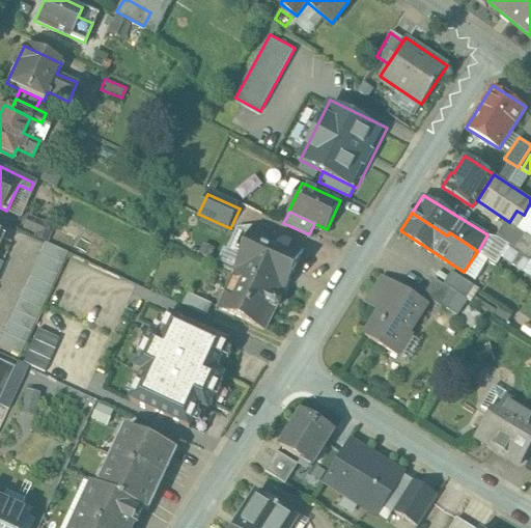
[(509,222),(506,220),(497,234),(530,257),(530,237),(525,233),(526,232),(509,222)]
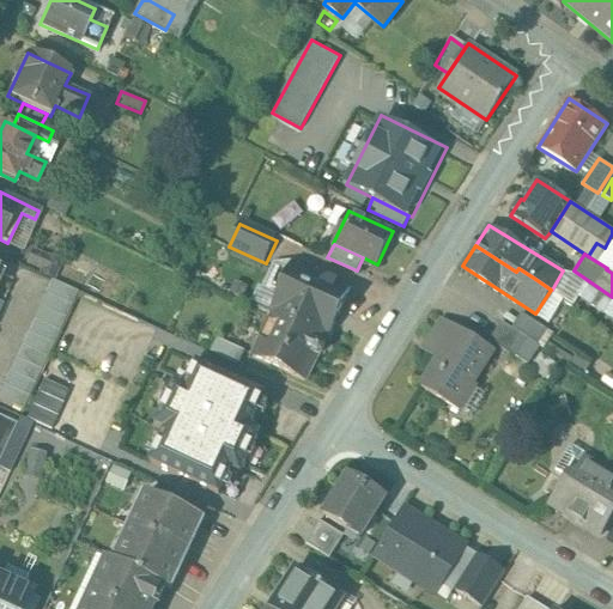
[(272,314),(325,338),(350,286),(297,262),(272,314)]
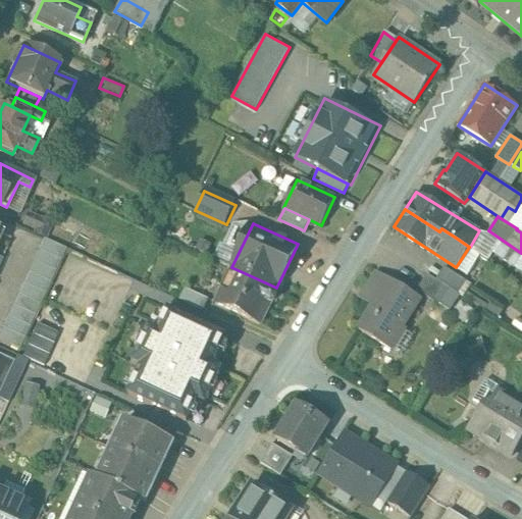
[(44,237),(0,329),(0,338),(18,347),(33,319),(58,264),(66,247),(44,237)]
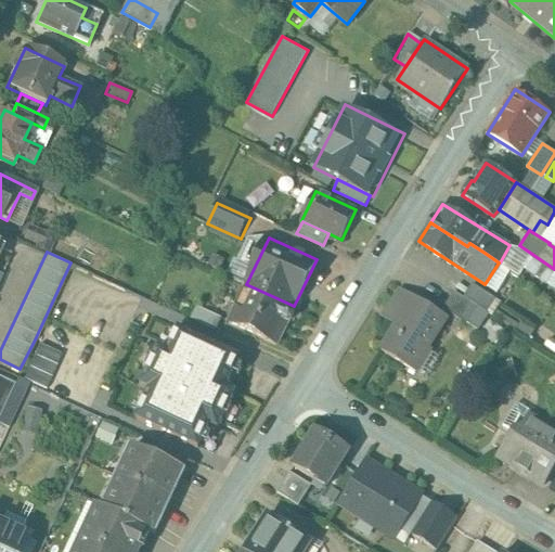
[(554,272),(532,257),(525,268),(546,283),(554,272)]
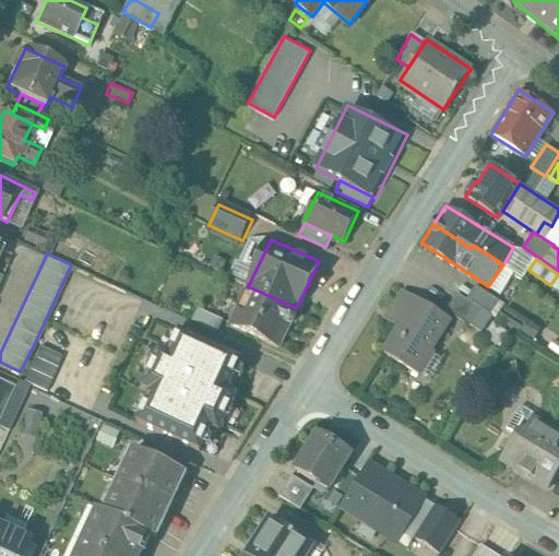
[(506,304),(476,284),(466,298),(480,307),(490,314),(492,315),(496,317),(506,304)]
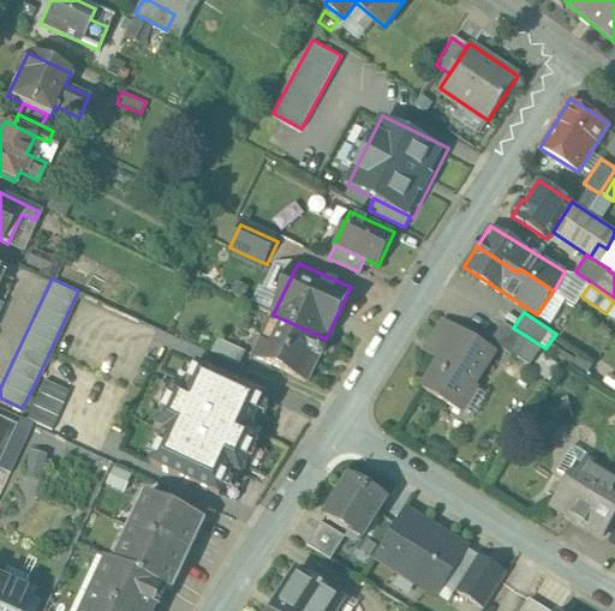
[(326,339),(273,315),(254,355),(306,379),(326,339)]
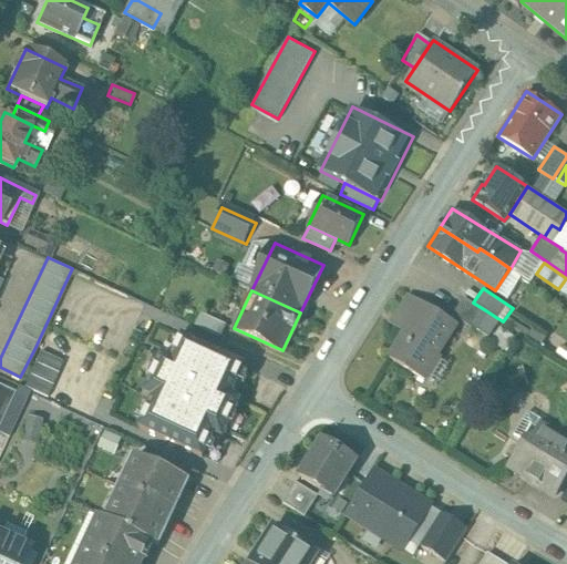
[(456,324),(408,294),(394,315),(410,325),(390,357),(421,376),(434,355),(436,356),(456,324)]
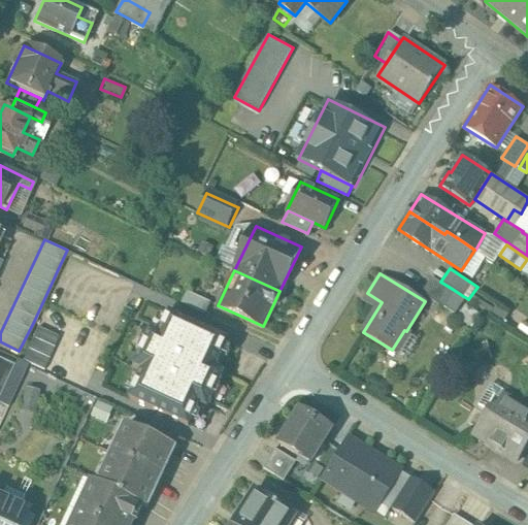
[(440,282),(432,275),(422,292),(443,306),(454,290),(440,282)]
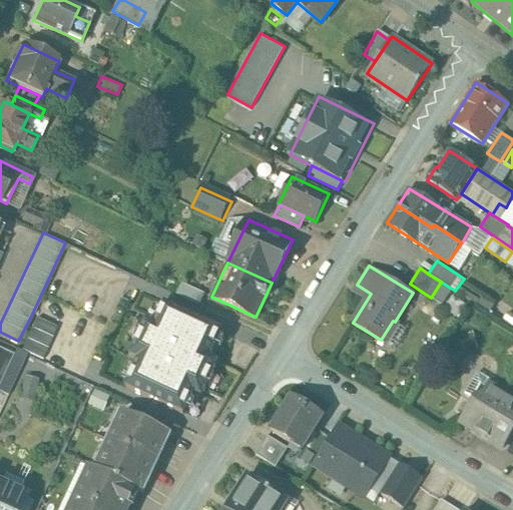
[(205,293),(181,282),(175,294),(199,305),(205,293)]
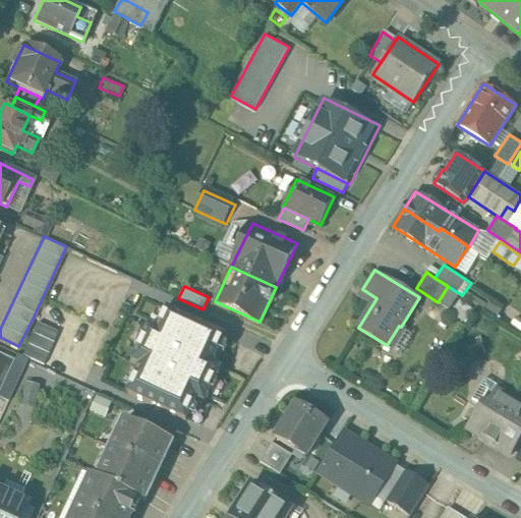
[(448,286),(438,302),(448,309),(459,293),(457,292),(448,286)]
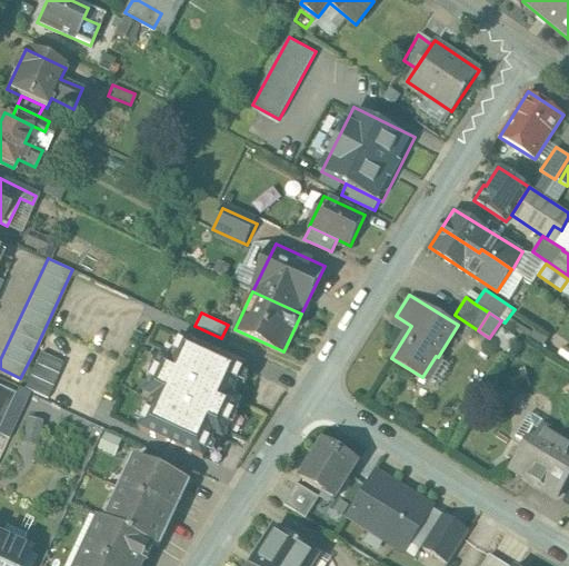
[(247,365),(182,335),(171,358),(162,354),(143,393),(153,397),(153,396),(169,404),(173,393),(190,400),(195,391),(211,399),(217,389),(232,396),(232,395),(247,365)]
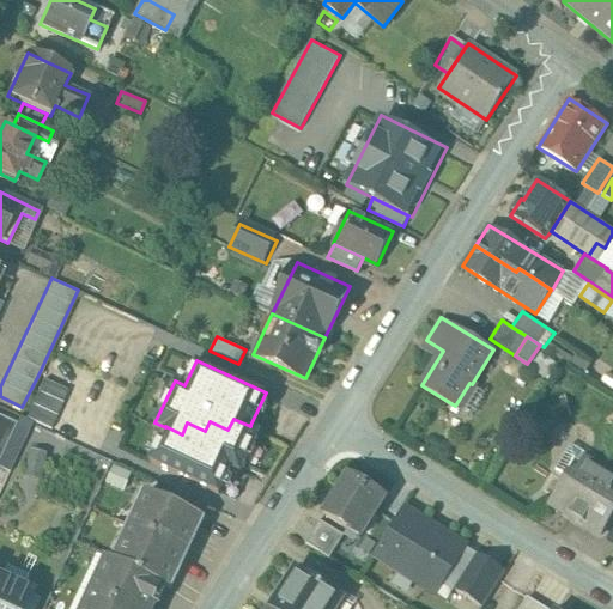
[(54,425),(67,384),(42,376),(28,415),(54,425)]
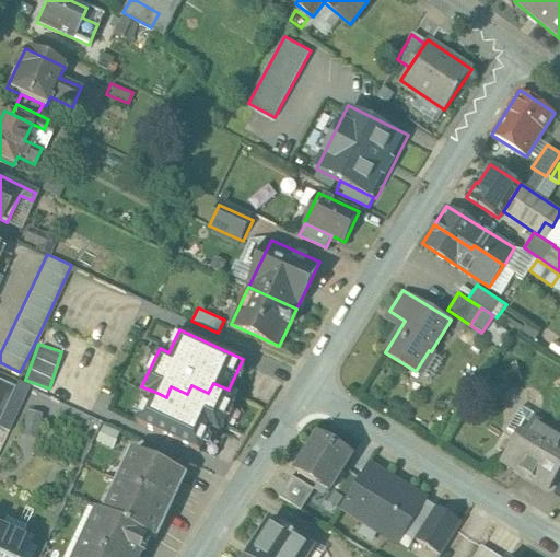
[(0,415),(14,386),(0,379),(0,415)]
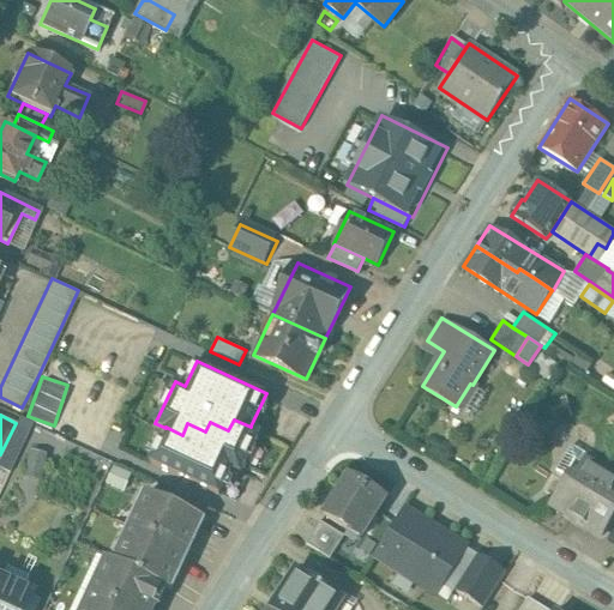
[(182,435),(166,427),(166,428),(150,460),(220,493),(232,467),(241,472),(262,430),(251,426),(251,427),(234,420),(228,430),(210,422),(205,432),(187,423),(182,435)]
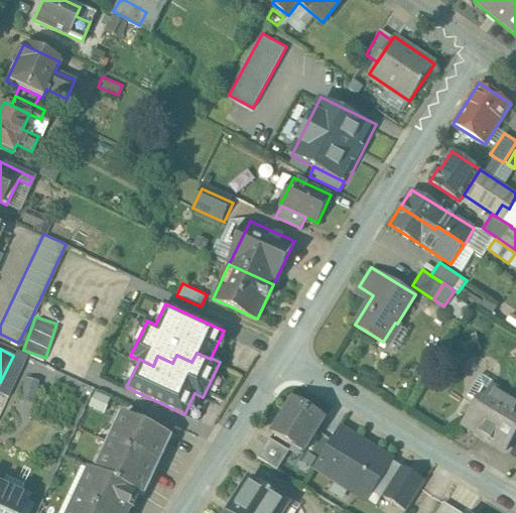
[(33,400),(38,380),(25,376),(20,396),(33,400)]
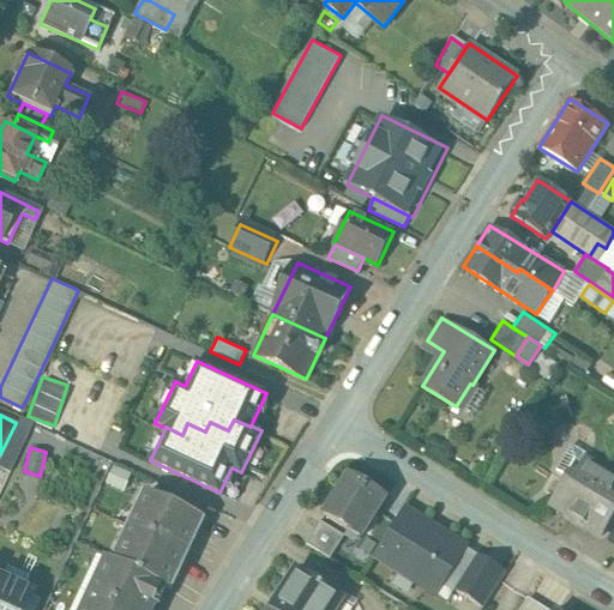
[(613,514),(613,475),(585,458),(573,477),(569,473),(551,503),(572,517),(573,515),(602,533),(613,514)]
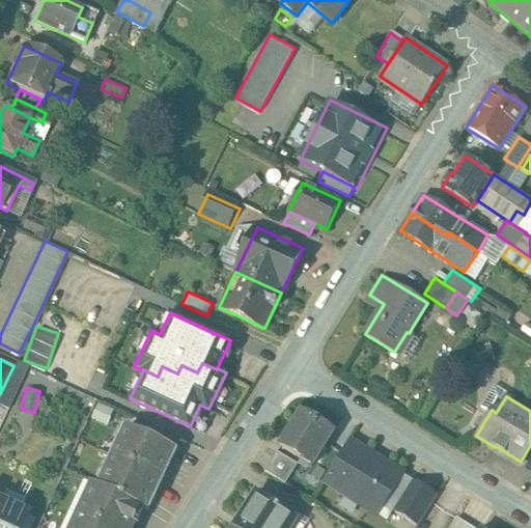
[(334,429),(302,410),(280,445),(312,464),(334,429)]
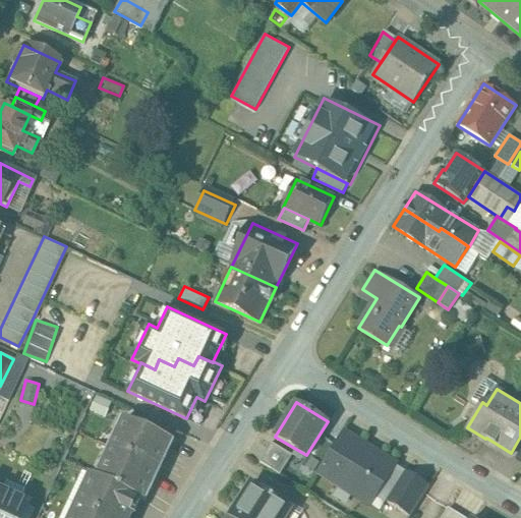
[(173,440),(125,417),(98,475),(97,476),(139,496),(139,497),(145,499),(173,440)]
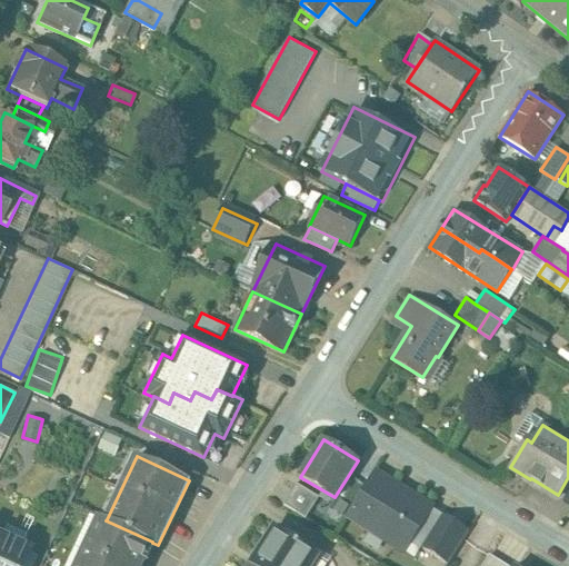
[(373,470),(375,470),(360,493),(371,499),(386,477),(375,469),(373,470)]
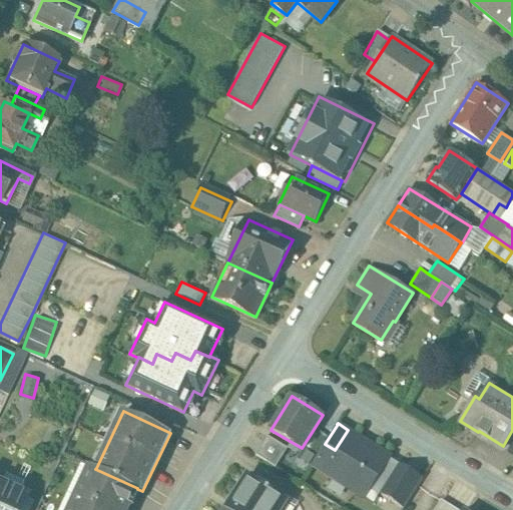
[(392,457),(348,430),(335,450),(325,444),(313,463),(312,464),(367,497),(367,496),(391,457),(391,458),(392,457)]
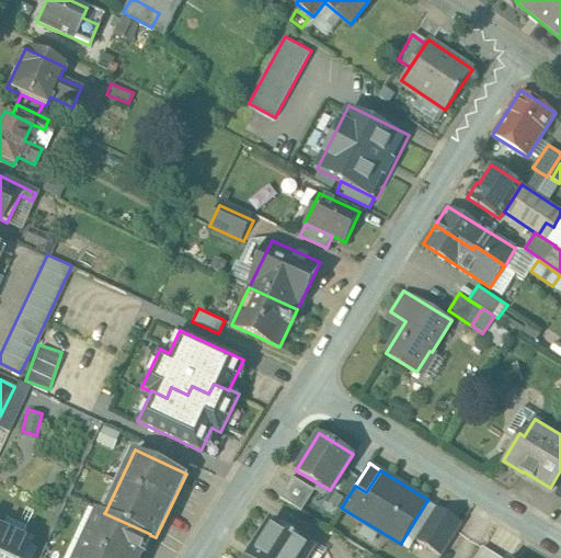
[(315,489),(293,476),(279,497),(301,510),(315,489)]
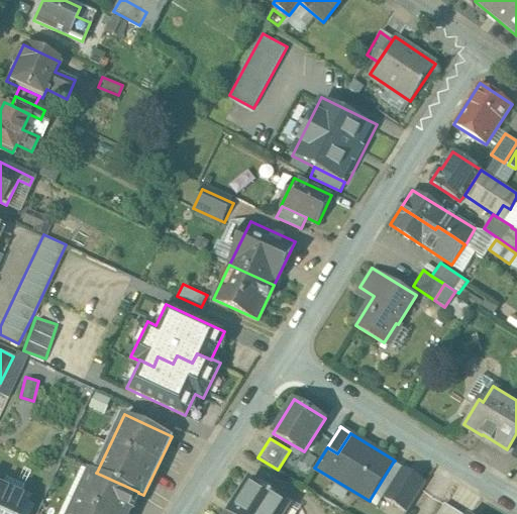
[(426,481),(402,466),(383,496),(407,511),(426,481)]
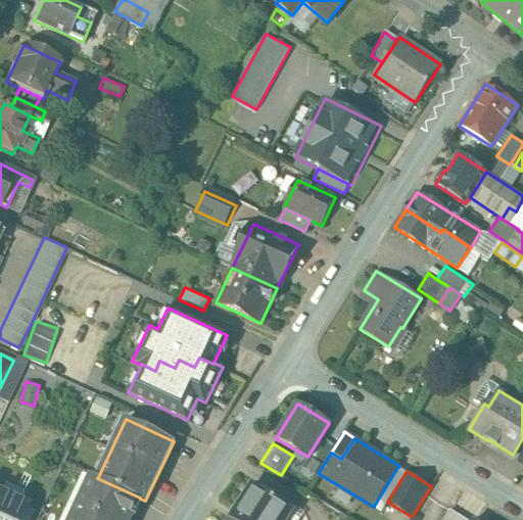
[(140,498),(97,478),(98,477),(92,475),(70,519),(129,519),(140,499),(140,498)]
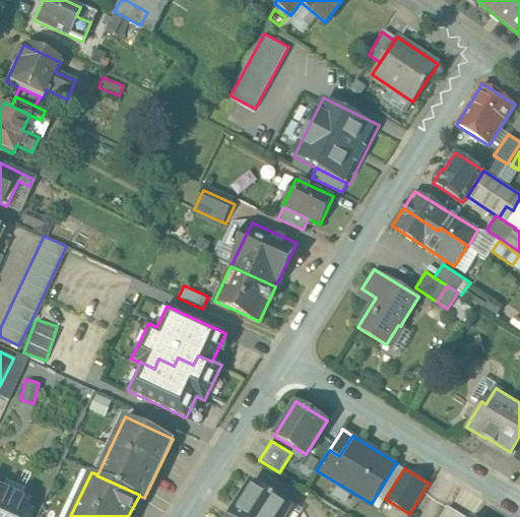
[(0,486),(0,516),(19,516),(26,503),(17,499),(23,487),(4,477),(0,486)]
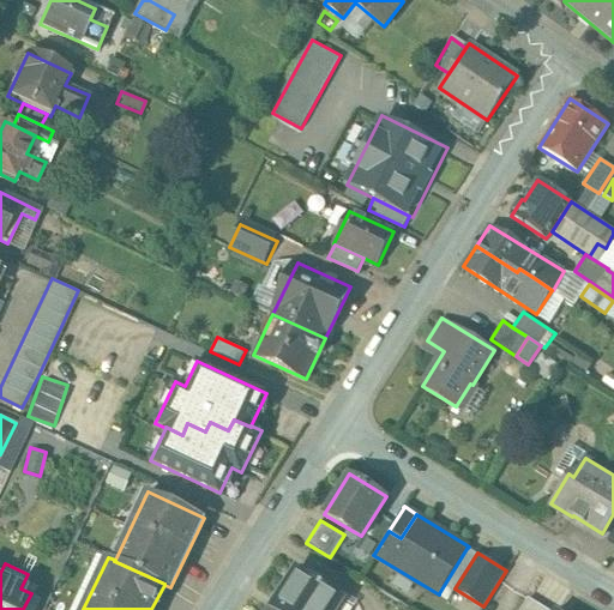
[(333,609),(342,598),(298,569),(271,609),(333,609)]
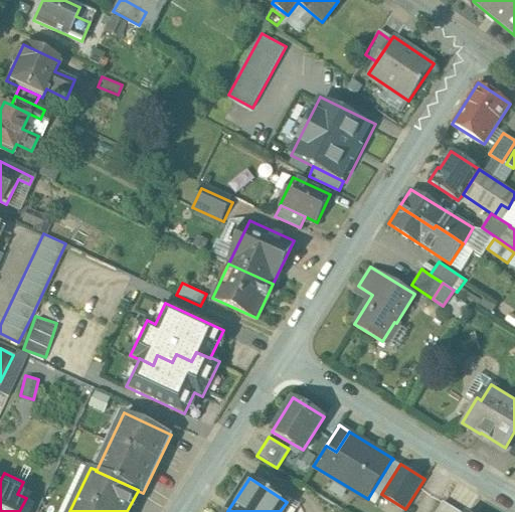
[(462,511),(443,500),(435,511),(462,511)]
